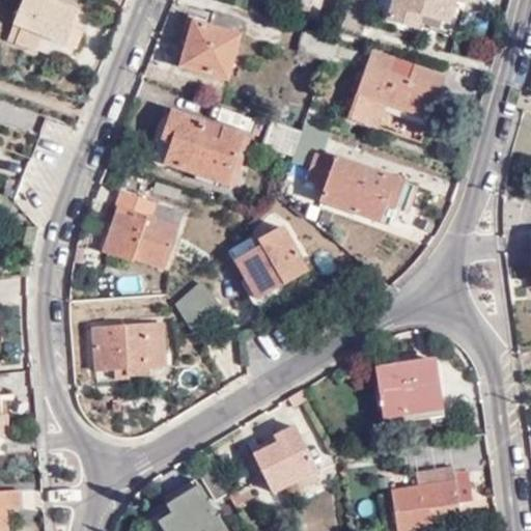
[(23,0),(14,24),(22,28),(16,44),(37,52),(44,36),(66,45),(76,49),(84,32),(73,28),(79,12),(45,0),(23,0)]
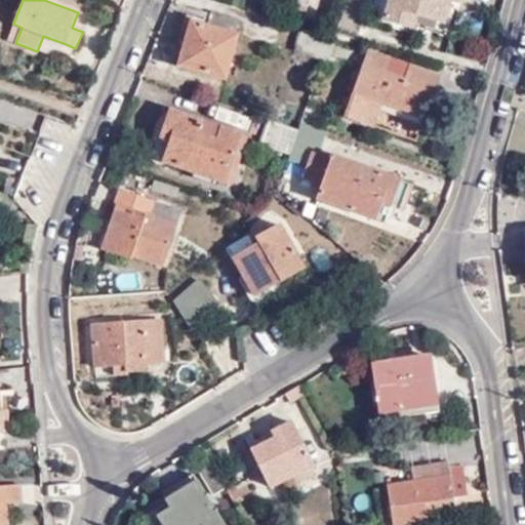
[(389,0),(384,18),(415,30),(416,27),(419,16),(443,25),(450,0),(389,0)]
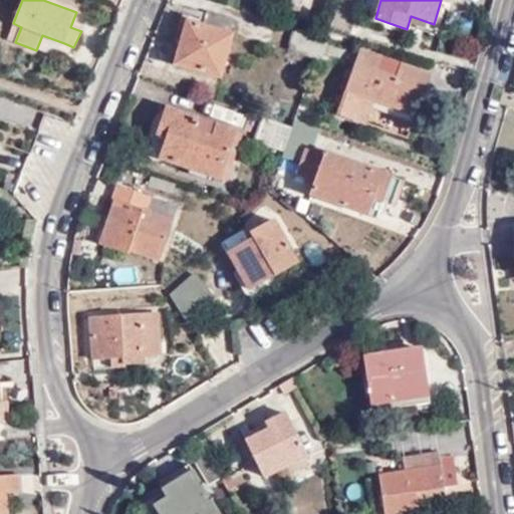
[(206,10),(205,18),(204,25),(188,21),(176,64),(219,77),(233,34),(230,32),(234,18),(206,10)]
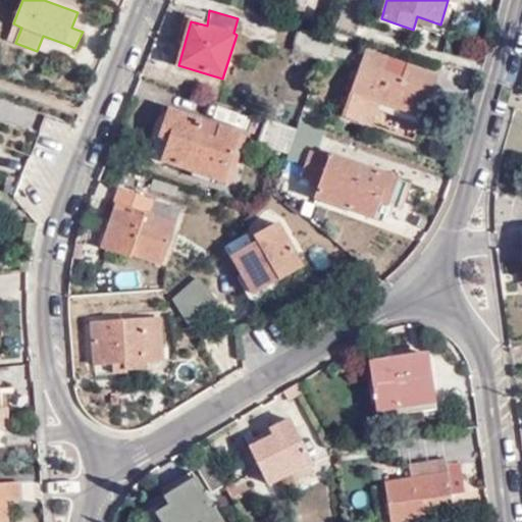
[(207,25),(208,18),(185,13),(170,63),(178,65),(191,21),(207,25)]
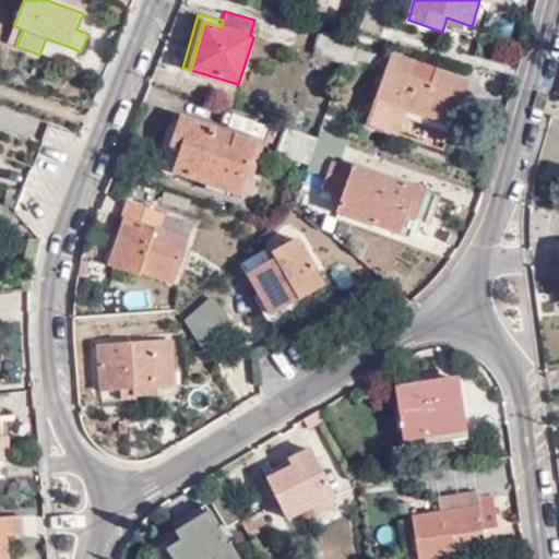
[(478,27),(472,26),(447,18),(443,28),(475,38),(478,27)]
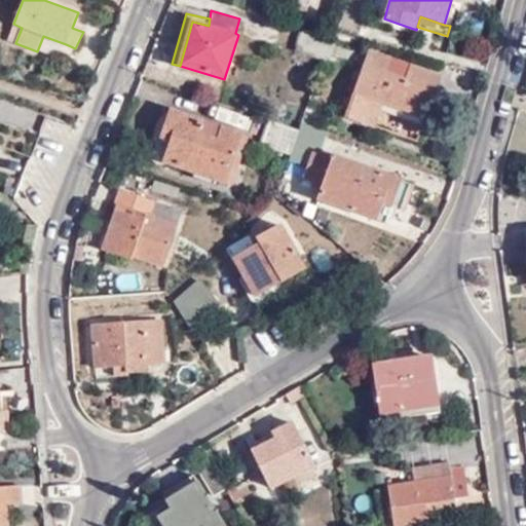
[(22,28),(13,24),(7,39),(15,43),(22,28)]
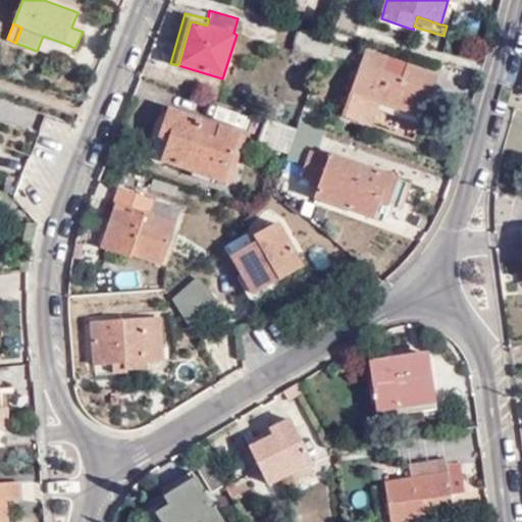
[(326,37),(299,28),(292,50),(319,60),(326,37)]
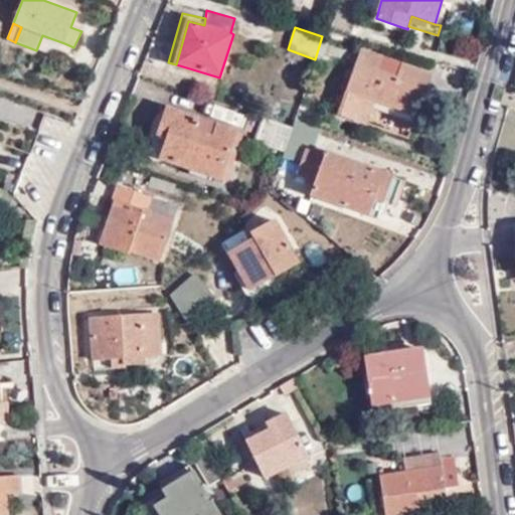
[(57,58),(64,43),(42,35),(36,50),(57,58)]
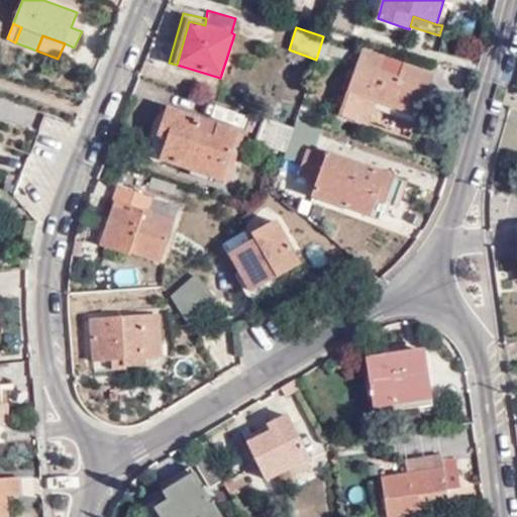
[(431,75),(403,65),(399,78),(378,71),(382,57),(363,49),(340,114),(368,123),(376,99),(418,114),(431,75)]
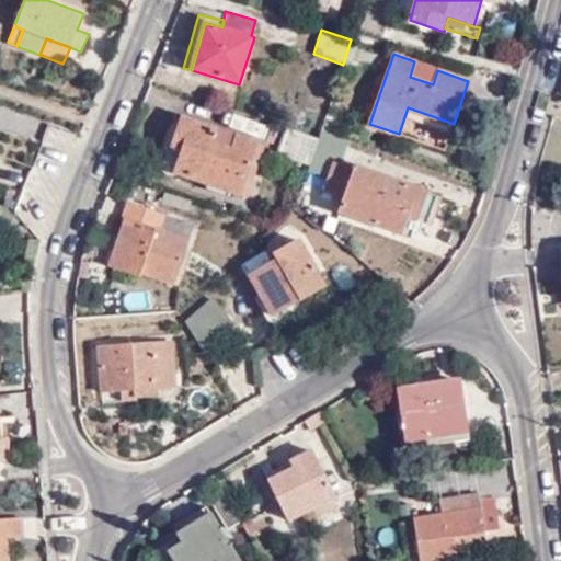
[(433,84),(437,70),(414,61),(410,77),(433,84)]
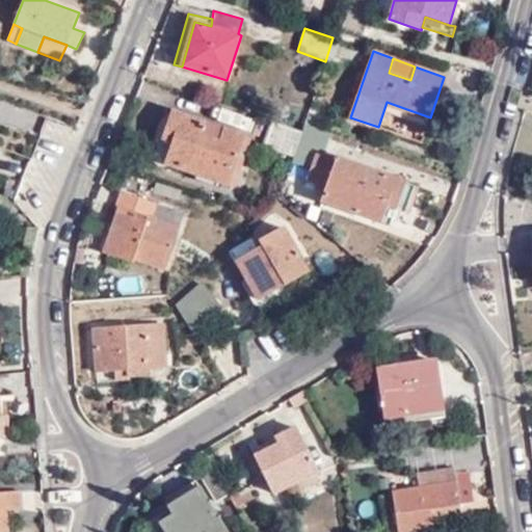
[(422,142),(430,117),(387,102),(378,127),(422,142)]
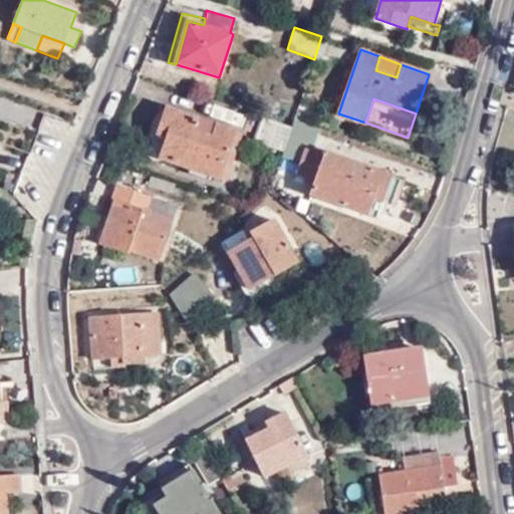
[(159,133),(167,107),(164,108),(158,113),(151,125),(151,135),(152,143),(149,149),(149,156),(153,160),(154,160),(163,159),(169,137),(159,133)]
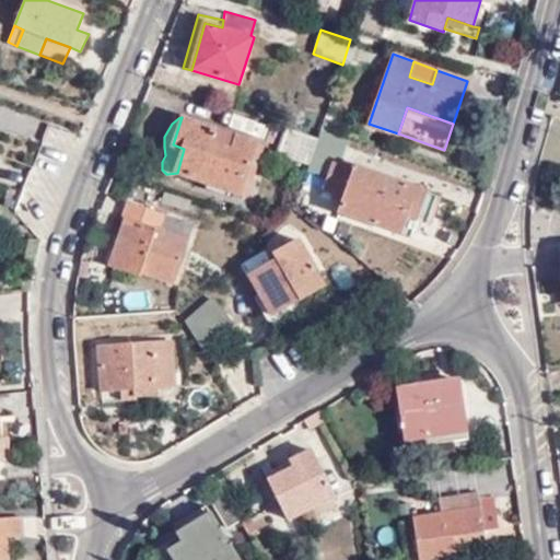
[(216,133),(217,129),(182,117),(173,144),(184,149),(177,173),(240,195),(257,143),(234,135),(231,148),(220,144),(222,136),(216,133)]
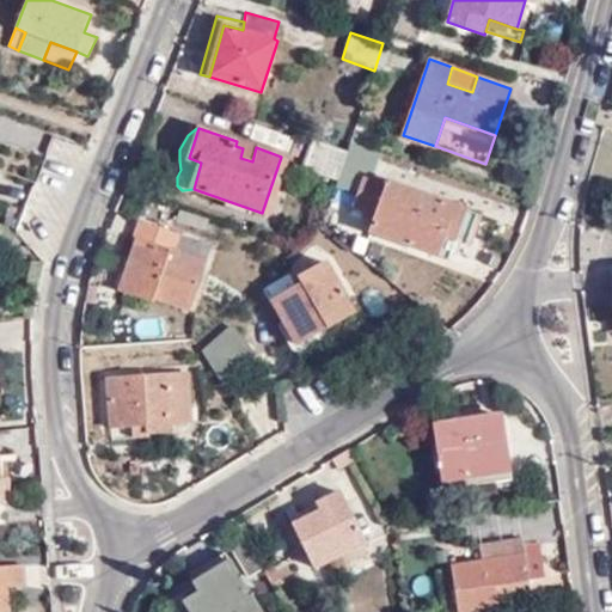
[(347,151),(312,139),(303,167),(337,181),(347,151)]
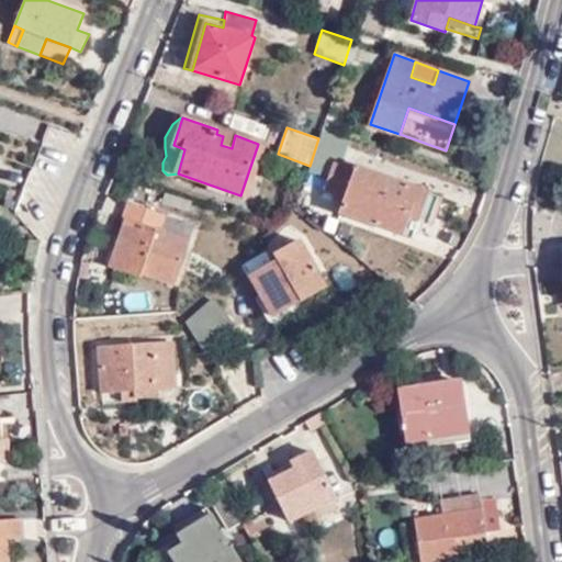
[(235,135),(217,130),(216,134),(223,136),(221,145),(232,148),(235,135)]
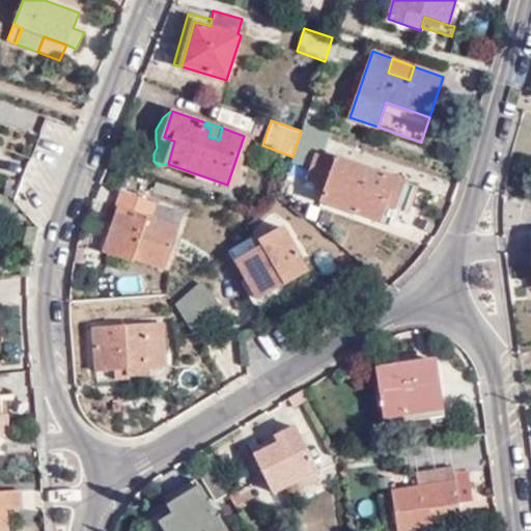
[(309,174),(316,151),(308,149),(304,165),(302,172),(309,174)]
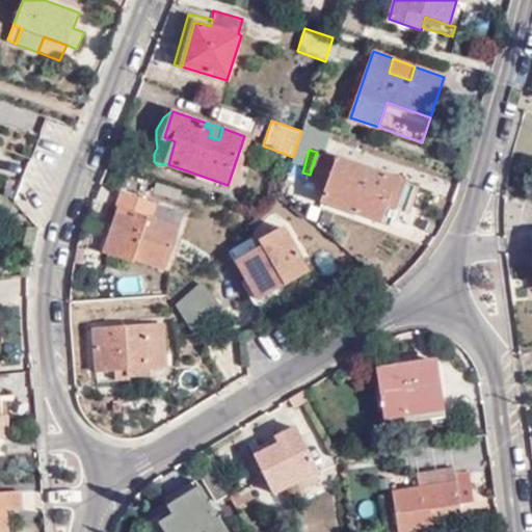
[(338,159),(322,154),(317,152),(310,175),(309,179),(319,182),(327,185),(325,193),(323,202),(395,227),(400,212),(403,212),(413,184),(406,182),(406,180),(339,156),(338,159)]
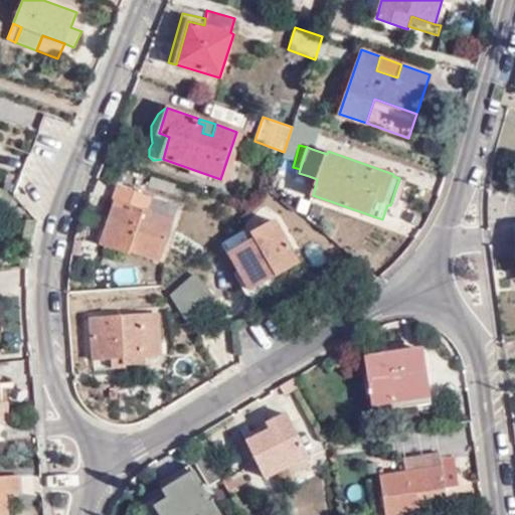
[(307,184),(315,187),(317,179),(309,176),(307,184)]
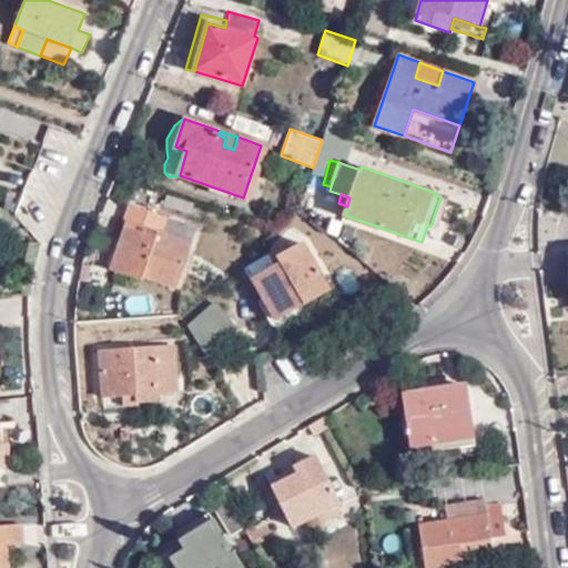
[(448,200),(440,196),(430,226),(439,229),(448,200)]
